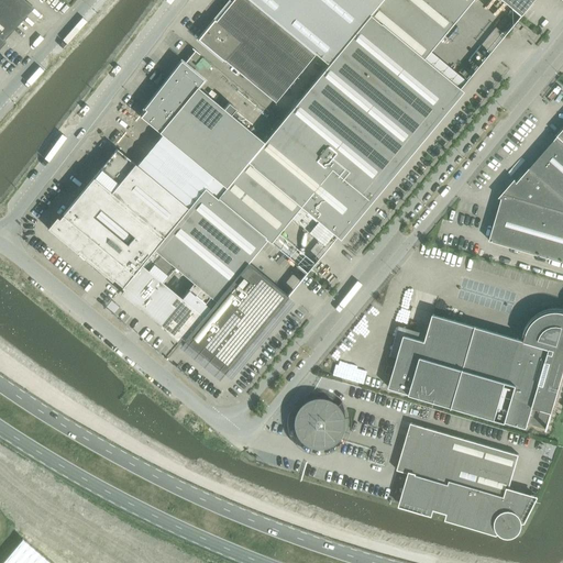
[(0,0),(0,43),(33,7),(23,0),(0,0)]
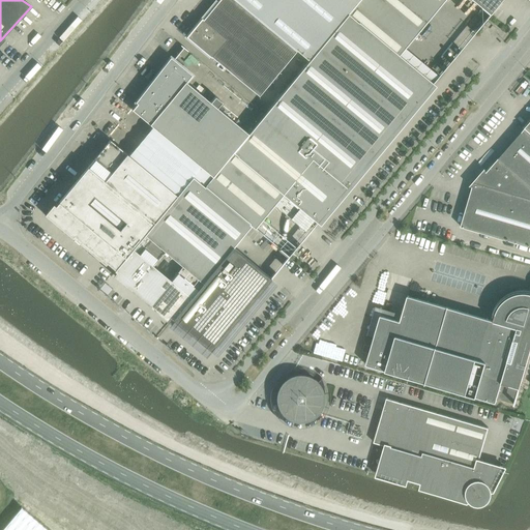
[(192,177),(177,196),(115,269),(114,270),(116,271),(112,275),(168,322),(171,318),(173,319),(210,351),(270,278),(232,247),(251,226),(254,228),(256,227),(263,218),(283,194),(317,223),(433,83),(398,55),(404,48),(443,0),(471,0),(490,15),(501,0),(234,0),(252,15),(296,51),(308,61),(247,134),(212,176),(204,186),(192,177)]
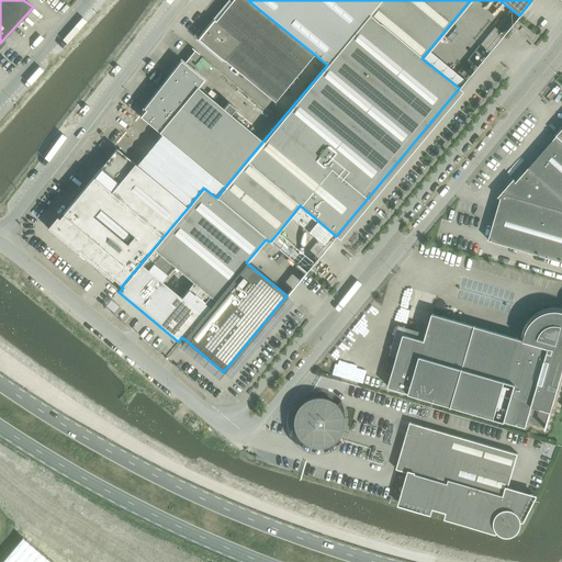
[(214,20),(198,40),(222,59),(224,62),(224,60),(274,102),(314,54),(267,15),(248,0),(232,0),(231,2),(215,21),(214,20)]
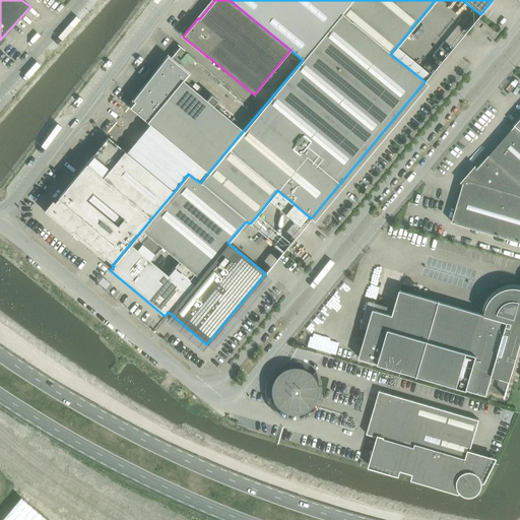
[(134,102),(129,108),(149,124),(208,173),(243,131),(212,106),(217,101),(211,94),(206,101),(182,80),(188,73),(167,56),(133,100),(134,102)]
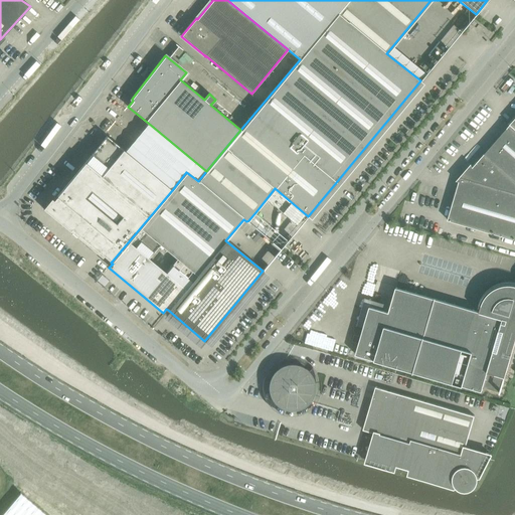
[(514,118),(510,124),(473,167),(472,164),(457,180),(457,181),(459,181),(448,220),(514,239),(514,118)]
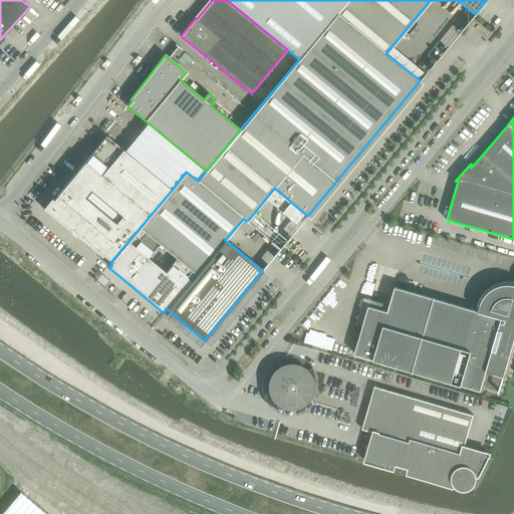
[(49,200),(42,208),(53,217),(101,257),(103,255),(111,261),(172,190),(124,151),(106,136),(53,199),(51,198),(49,200)]
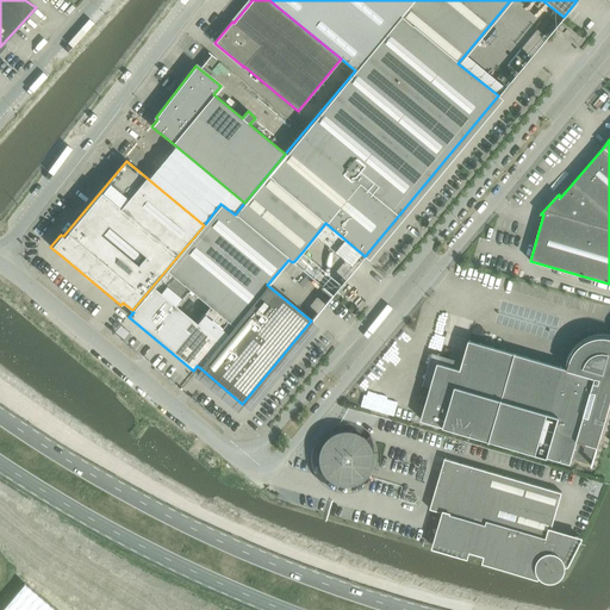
[(421,397),(418,404),(425,406),(422,419),(571,464),(578,440),(597,446),(598,447),(609,406),(609,337),(605,336),(598,337),(591,338),(589,334),(579,340),(582,344),(577,349),(573,354),(571,361),(568,368),(470,340),(464,361),(461,369),(439,362),(430,388),(428,398),(421,397)]
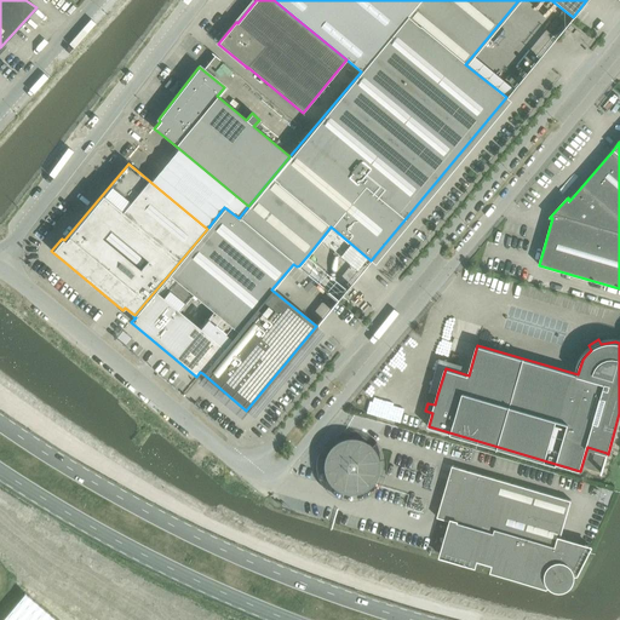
[(359,442),(352,441),(345,442),(339,443),(334,447),(329,453),(327,459),(326,465),(327,472),(329,478),(334,483),(339,487),(345,489),(352,491),(359,488),(365,486),(369,481),(373,475),(374,469),(374,461),(373,455),(369,451),(365,446),(359,442)]
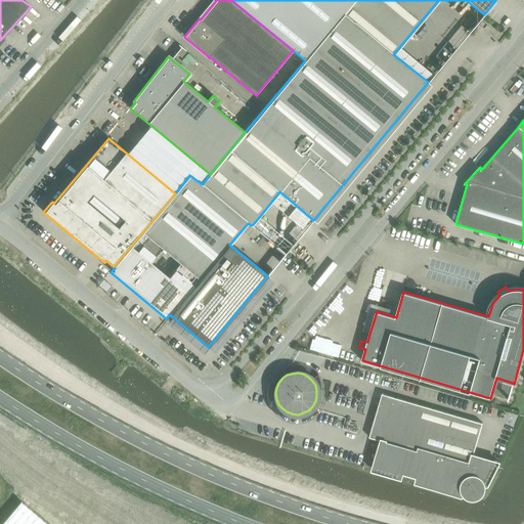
[(382,393),(369,437),(381,440),(373,470),(463,496),(465,494),(467,496),(470,498),(473,498),(477,498),(480,496),(482,494),(484,492),(485,489),(485,486),(488,485),(499,463),(474,454),(483,423),(382,393)]
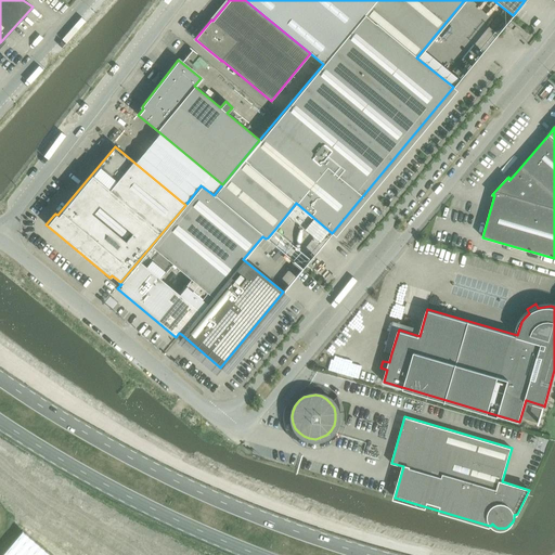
[(50,554),(22,531),(0,554),(50,554)]
